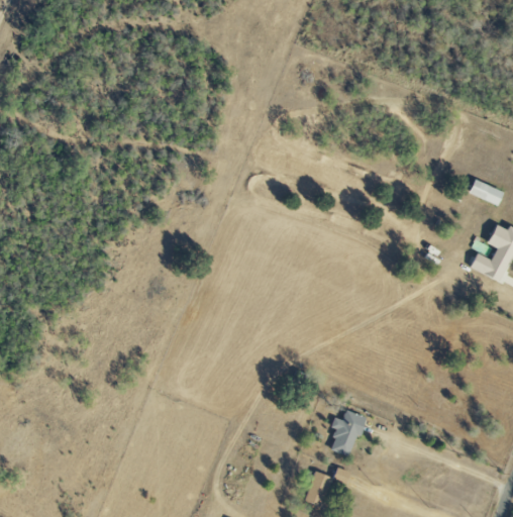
[(469,195),(499,204),(503,190),(474,181),(469,195)]
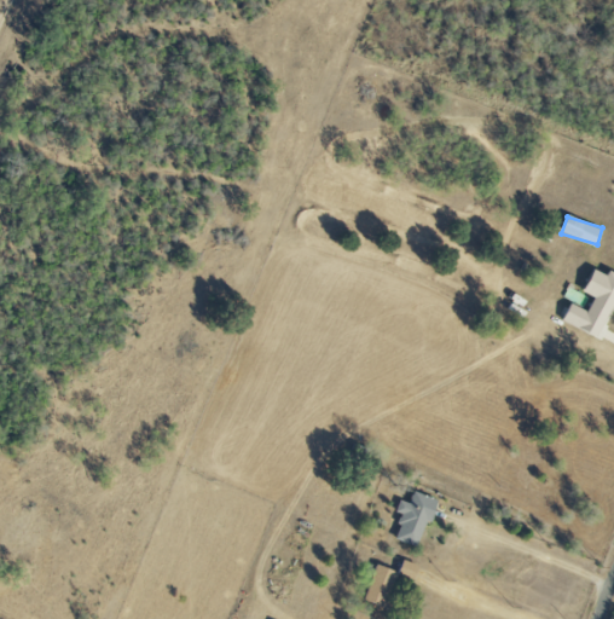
[(613,273),(608,272),(607,275),(592,268),(584,291),(595,296),(589,311),(571,304),(563,322),(600,336),(613,305),(613,273)]
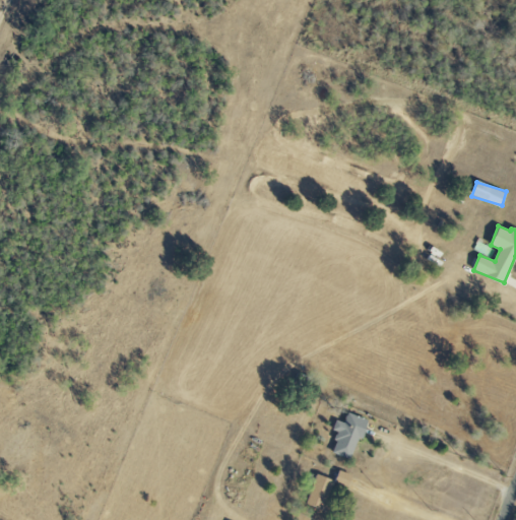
[(368,419),(348,412),(344,423),(337,419),(333,429),(340,432),(332,452),(352,459),(368,419)]
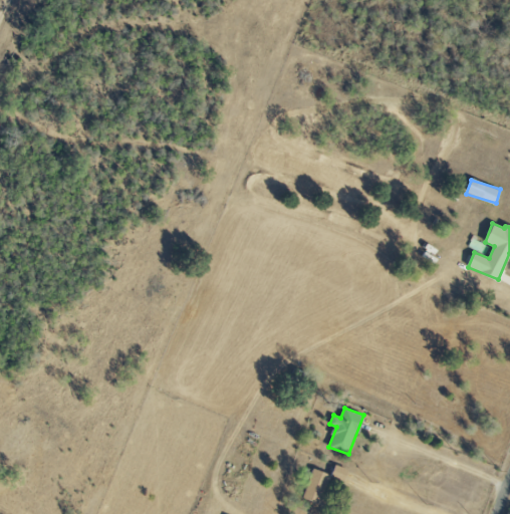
[(348,470),(337,465),(332,476),(343,481),(348,470)]
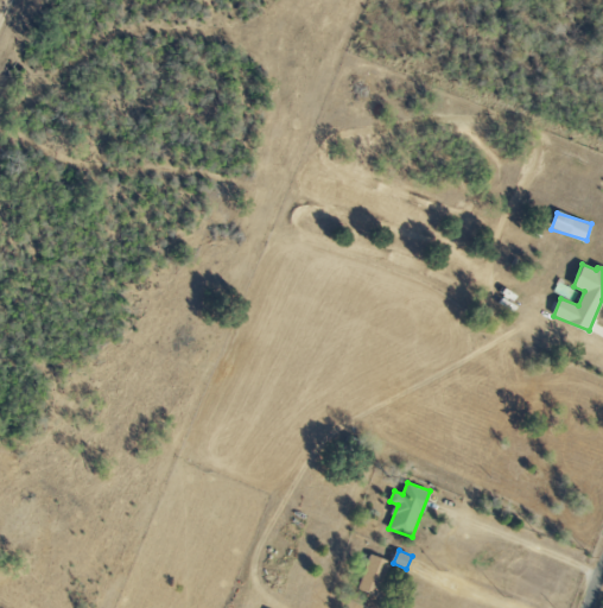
[(393,562),(370,555),(359,590),(381,599),(393,562)]
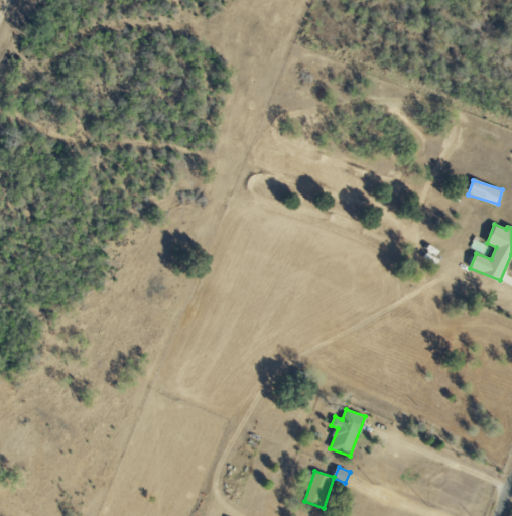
All buildings are outlined.
